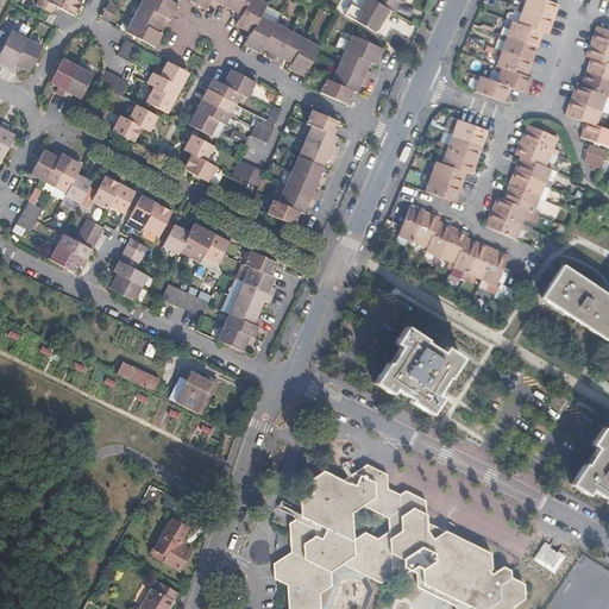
[(39,0),(38,4),(45,7),(54,12),(58,4),(76,14),(83,0),(39,0)]
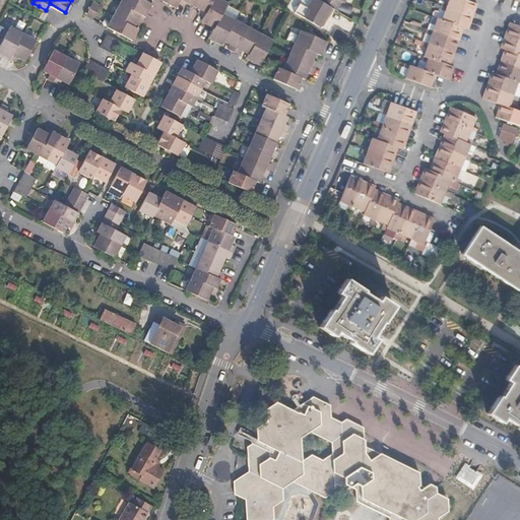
[(139,19),(143,21),(152,4),(144,0),(122,0),(109,26),(134,40),(140,28),(135,26),(139,19)]
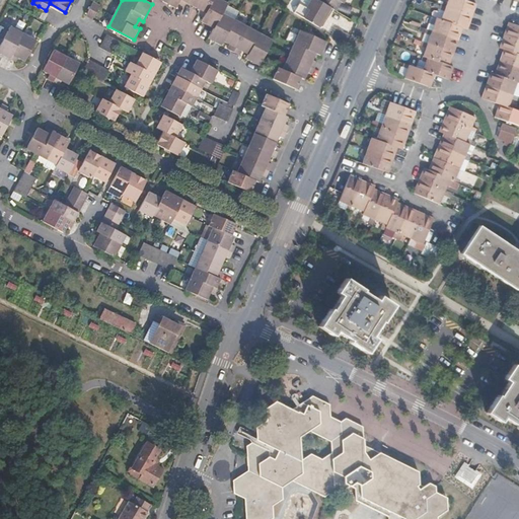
[(230,0),(228,0),(167,0),(177,6),(180,0),(187,3),(189,0),(190,0),(202,7),(200,10),(206,13),(203,18),(216,26),(210,36),(224,44),(227,39),(232,42),(229,48),(241,54),(244,48),(250,51),(247,57),(260,64),(275,39),(224,10),(230,0)]
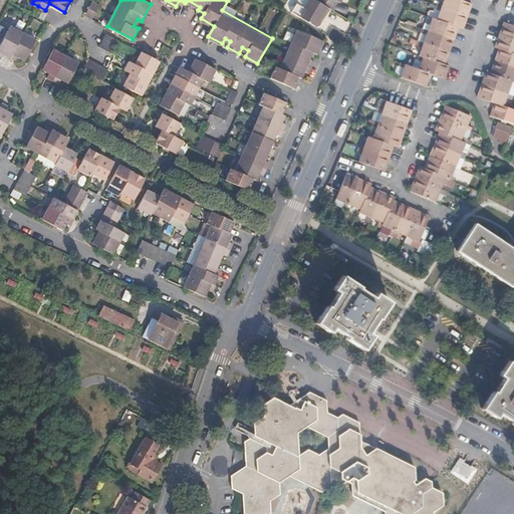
[(329,9),(314,0),(307,0),(303,8),(307,10),(302,18),(315,27),(319,26),(329,9)]
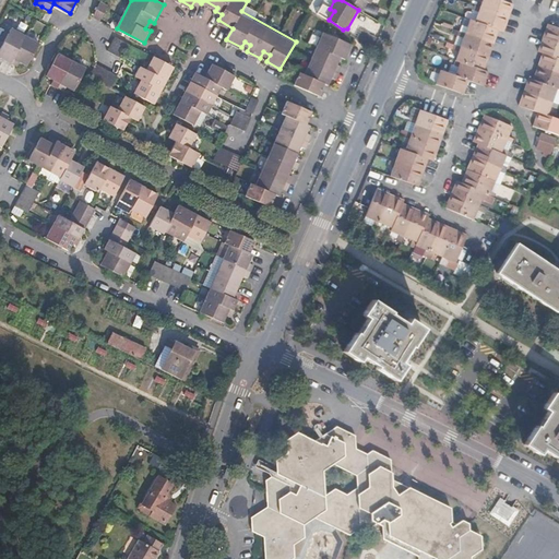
[(342,0),(358,10),(359,10),(365,0),(366,0),(368,1),(369,0),(342,0)]
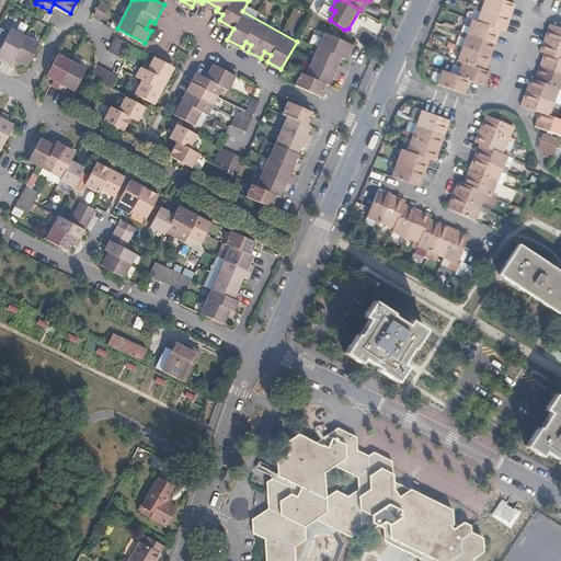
[(480,0),(478,6),(512,18),(517,6),(503,0),(480,0)]
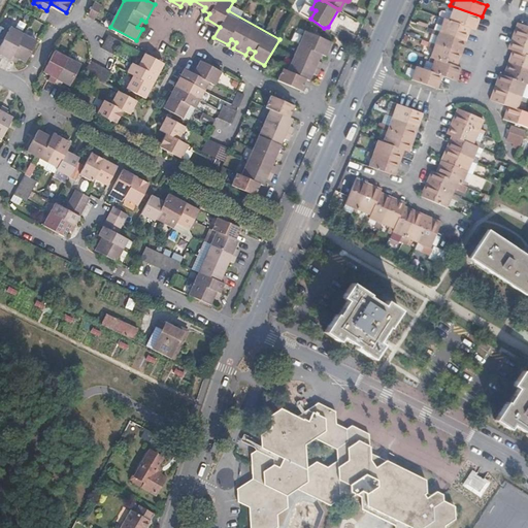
[(95,3),(89,15),(96,19),(102,7),(95,3)]
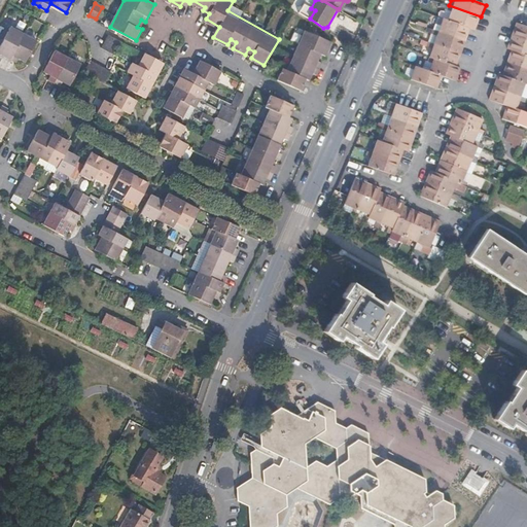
[(476,30),(481,16),(449,5),(448,9),(453,10),(449,21),(471,29),(476,30)]
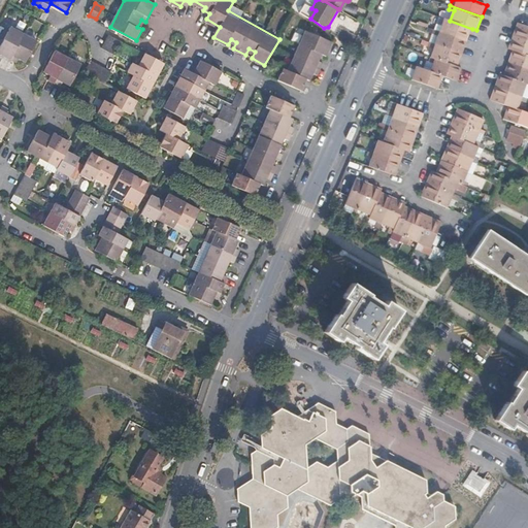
[(41,9),(37,17),(42,20),(46,12),(41,9)]
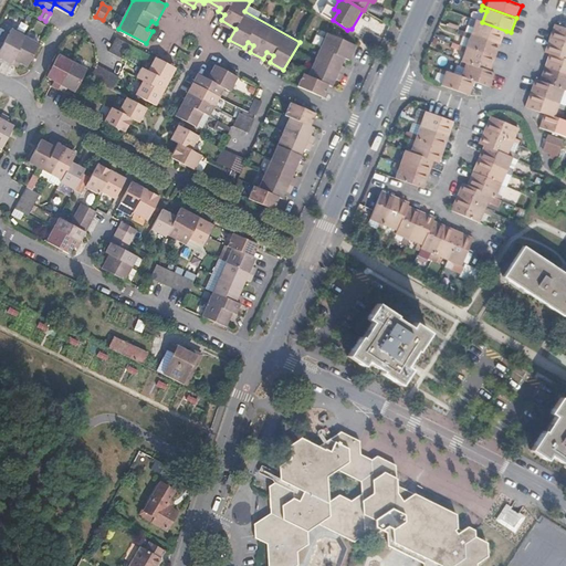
[(506,31),(482,22),(478,20),(474,30),(469,28),(468,31),(502,43),(506,31)]
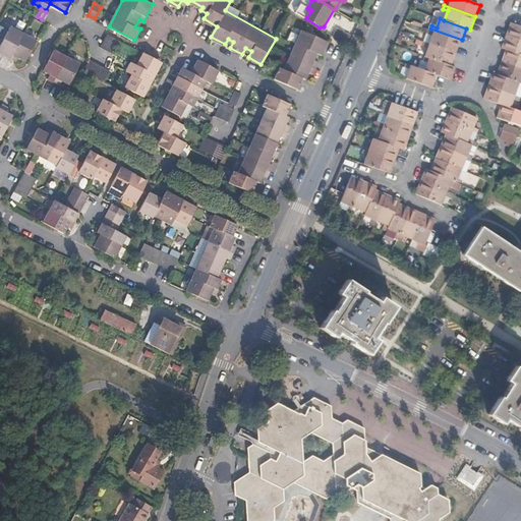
[(505,33),(520,38),(520,23),(510,19),(505,33)]
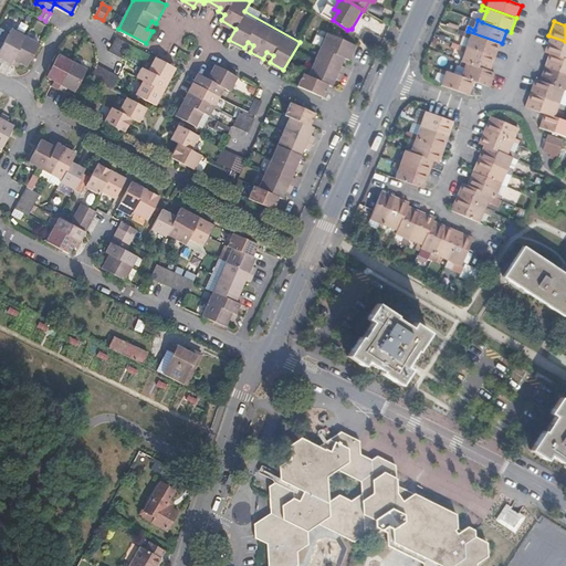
[(358,25),(353,35),(365,42),(370,33),(358,25)]
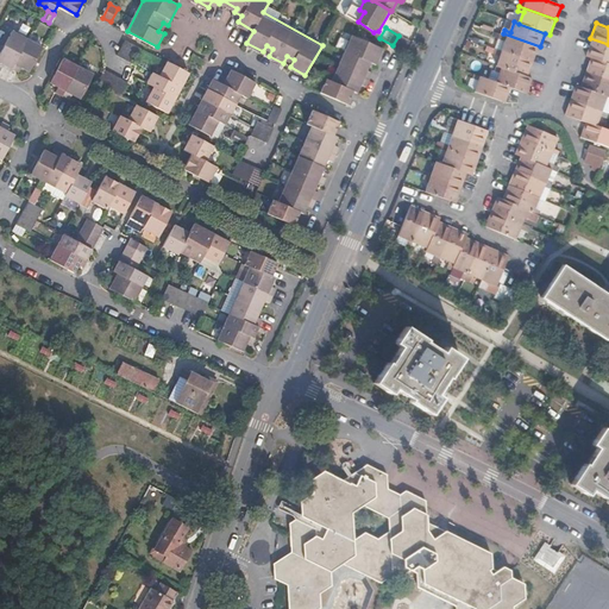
[(0,56),(0,61),(12,68),(27,38),(13,31),(0,56)]
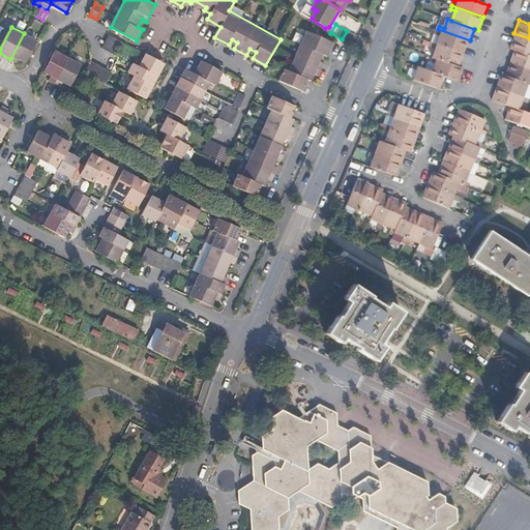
[(465,54),(470,40),(438,29),(437,33),(441,35),(438,43),(465,54)]
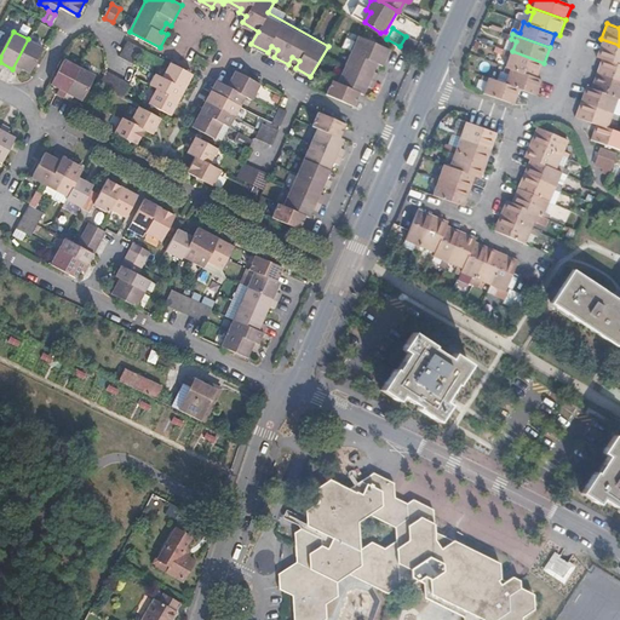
[(28,39),(12,69),(21,73),(23,68),(32,73),(45,47),(28,39)]
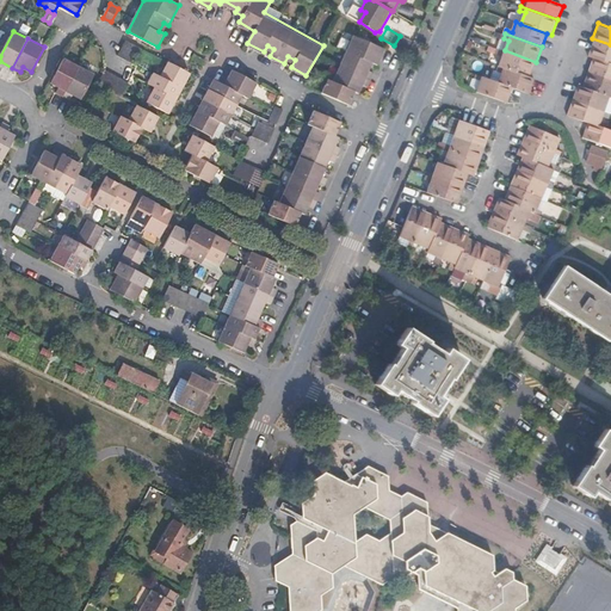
[(387,53),(357,38),(335,80),(331,78),(325,92),(350,104),(357,91),(362,93),(366,85),(370,87),(377,73),(371,71),(375,63),(380,66),(387,53)]
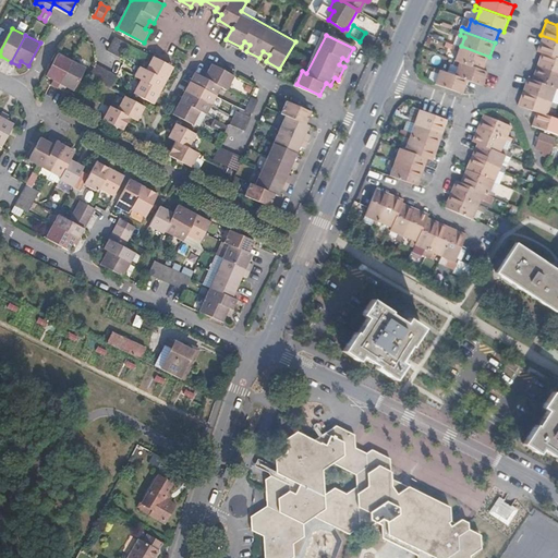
[(557,40),(541,35),(536,49),(541,51),(557,56),(557,40)]
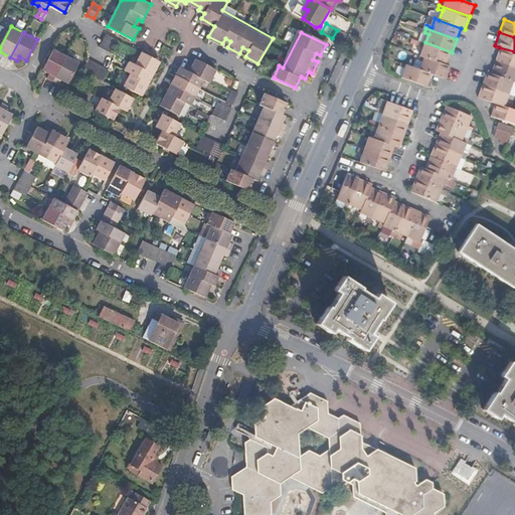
[(104,39),(116,45),(120,39),(108,33),(104,39)]
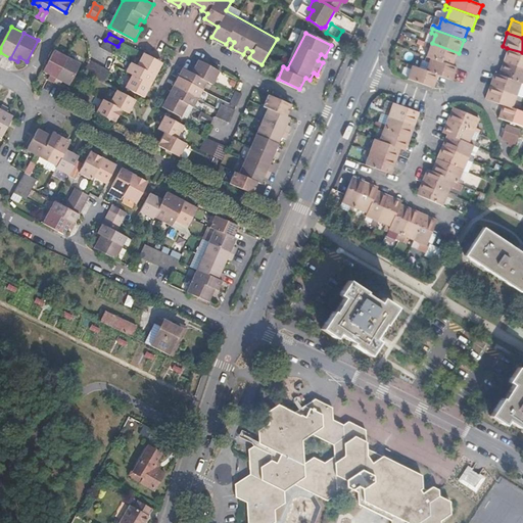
[(114,53),(114,52),(117,46),(105,40),(102,47),(114,53)]
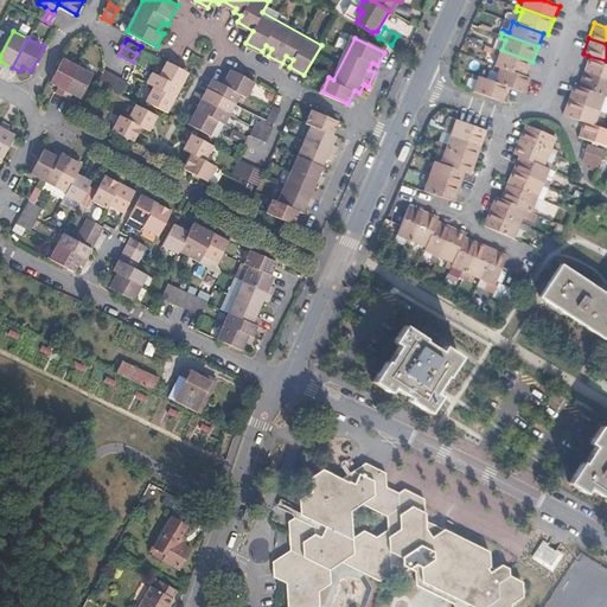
[(532,62),(502,50),(496,49),(494,52),(500,55),(497,65),(528,76),(532,62)]
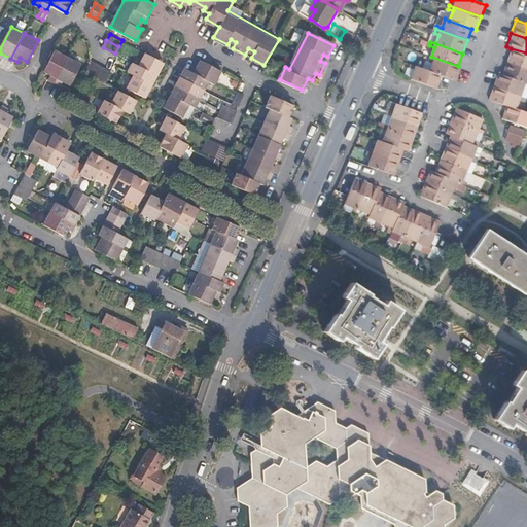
[(526,53),(511,48),(506,60),(526,67),(526,53)]
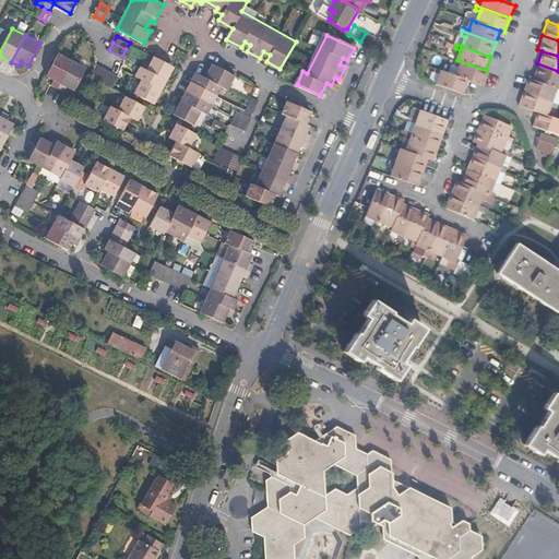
[(73,60),(60,52),(48,75),(55,79),(52,83),(59,87),(73,60)]
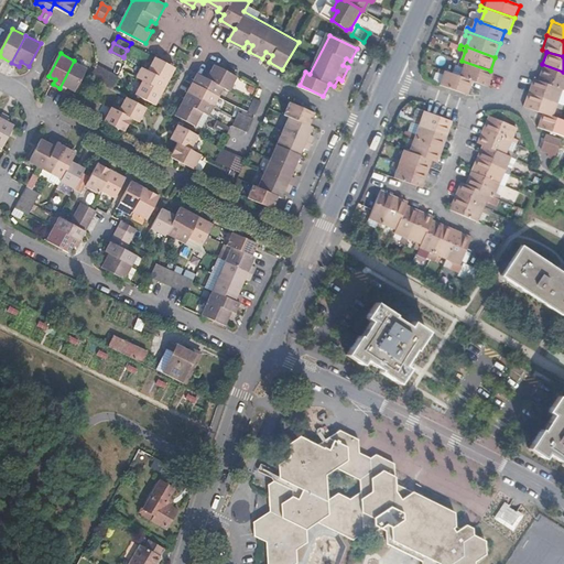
[(150,69),(170,80),(177,67),(156,56),(150,69)]
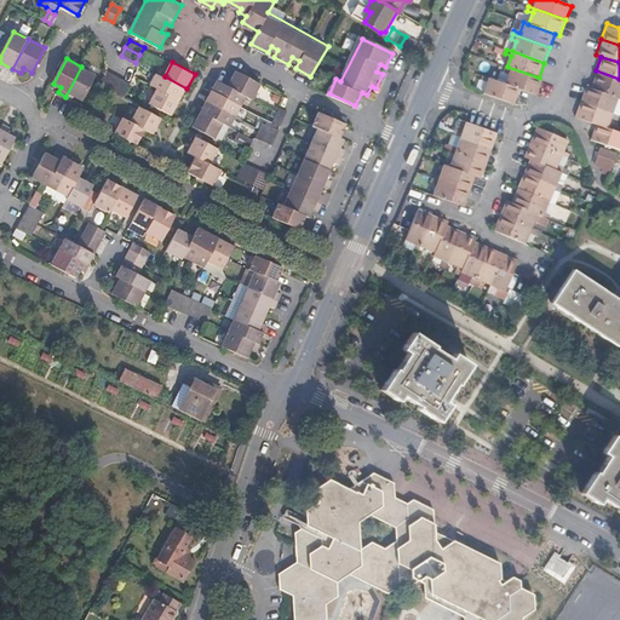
[(84,101),(97,75),(81,67),(65,97),(73,101),(75,96),(84,101)]
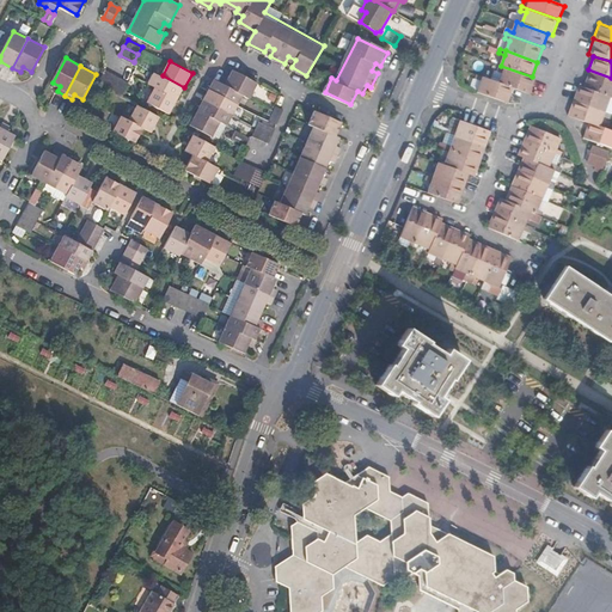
[(500,83),(514,87),(531,93),(537,79),(532,77),(501,66),(500,66),(497,69),(503,72),(500,83)]
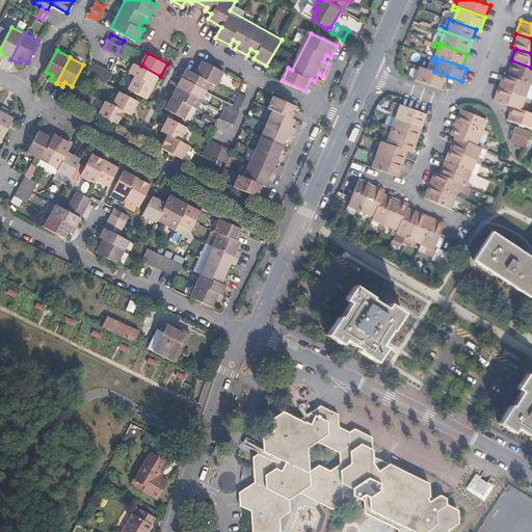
[(192,72),(212,82),(217,85),(224,72),(204,59),(200,67),(195,64),(192,72)]
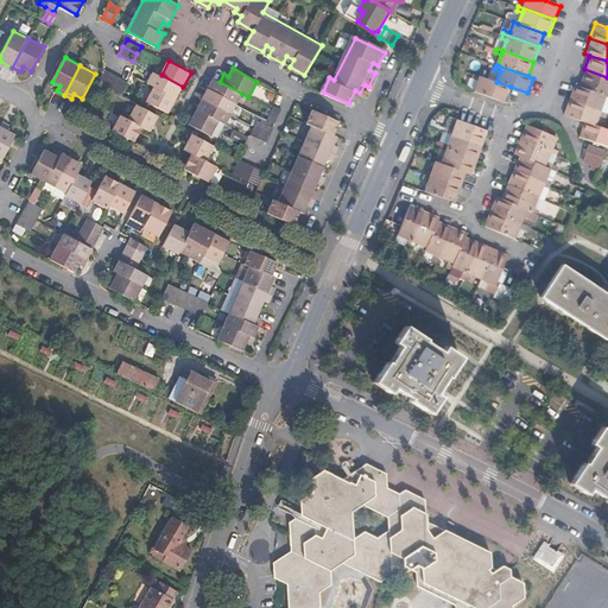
[(107,69),(99,83),(107,87),(114,73),(107,69)]
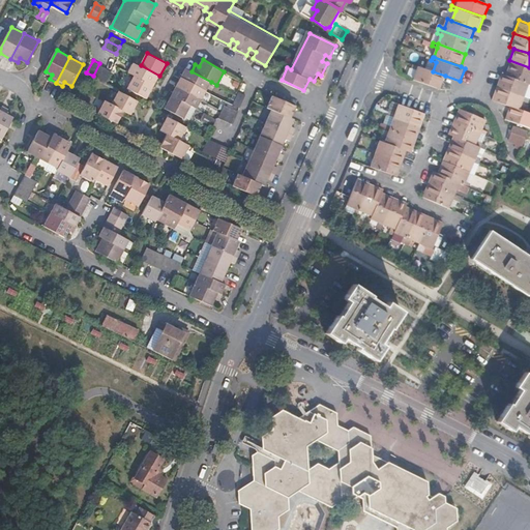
[(529,67),(509,60),(504,74),(529,82),(529,67)]
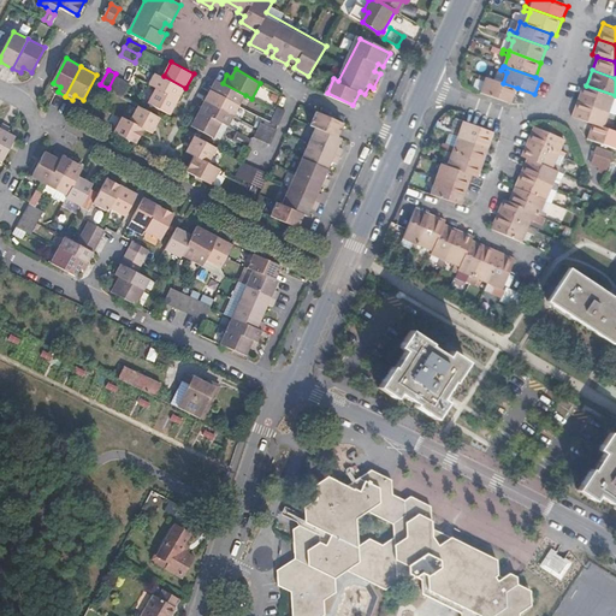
[(157,72),(150,83),(158,87),(179,99),(185,88),(164,76),(157,72)]
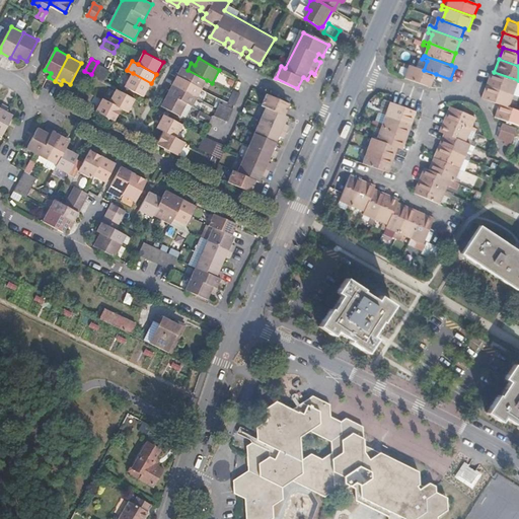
[(97,62),(91,74),(97,78),(103,66),(97,62)]
